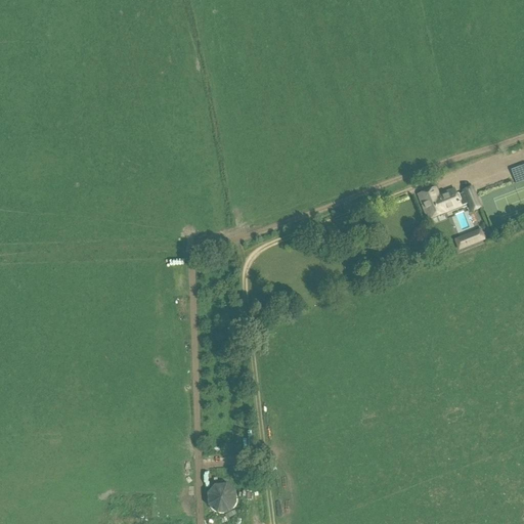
[(419,195),(428,220),(462,207),(462,206),(469,204),(472,211),(479,208),(474,194),(471,185),(456,191),(455,189),(439,195),(437,188),(419,195)]
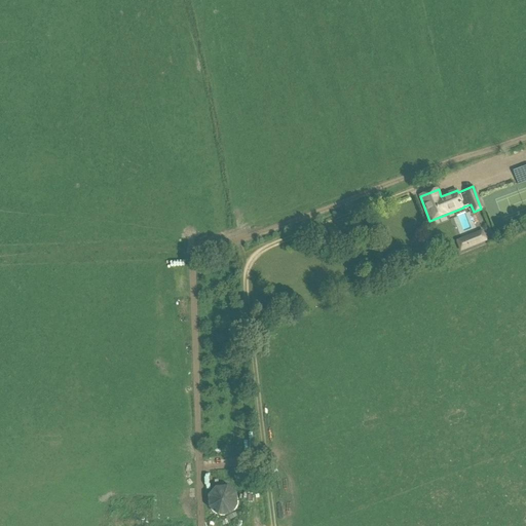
[(198,225),(199,231),(210,228),(208,222),(198,225)]
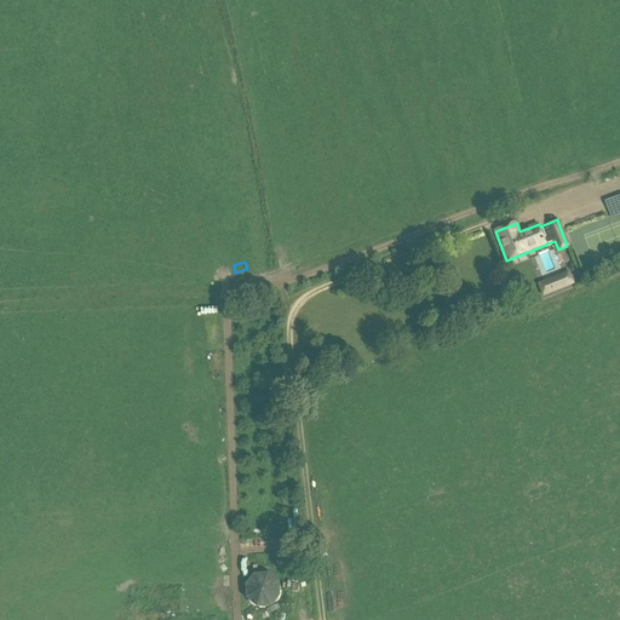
[(388,269),(392,285),(409,279),(403,263),(388,269)]
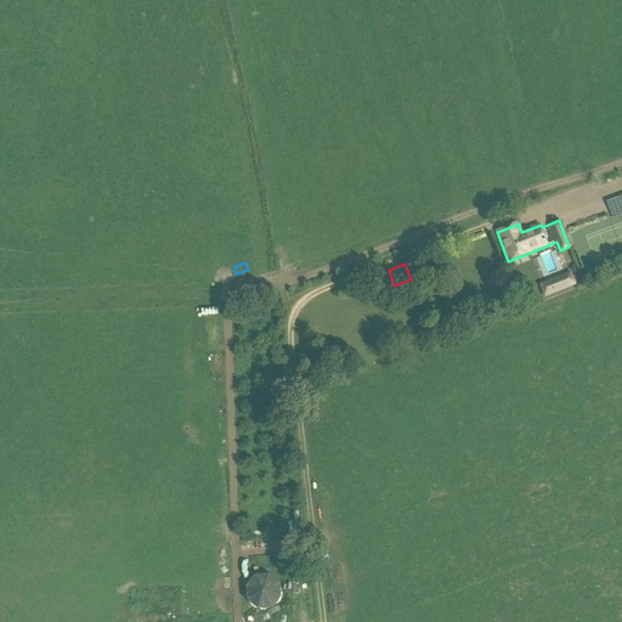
[(553,293),(575,284),(570,273),(548,282),(553,293)]
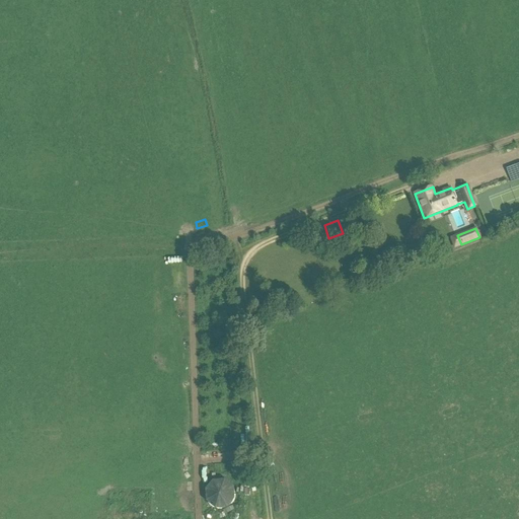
[(231,505),(233,502),(235,498),(236,494),(236,490),(234,486),(231,483),(228,479),(224,478),(219,478),(215,479),(212,482),(209,485),(207,489),(206,493),(207,498),(208,501),(211,505),(215,507),(219,508),(223,509),(227,507),(231,505)]
